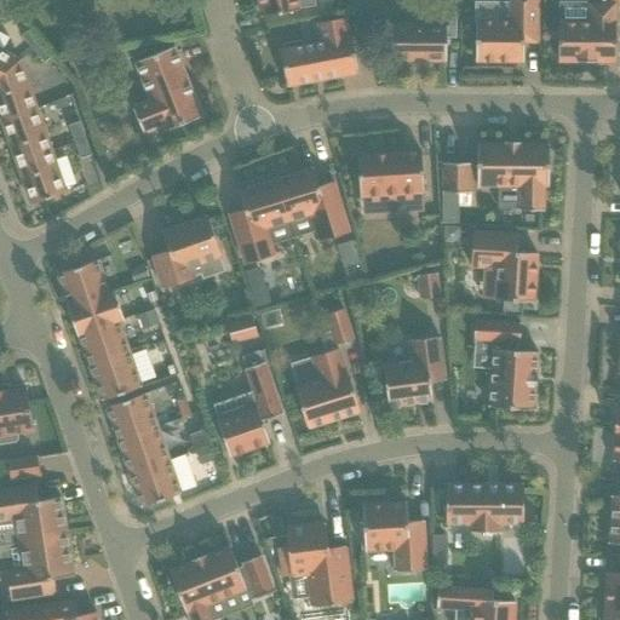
[(258,0),(262,17),(299,11),(298,7),(314,5),(313,0),(258,0)]
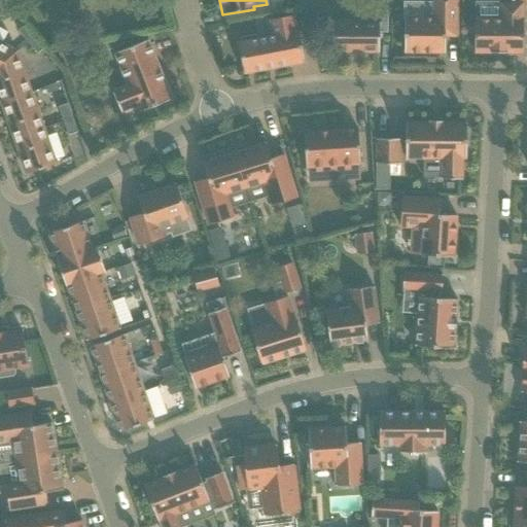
[(403,2),(403,16),(405,16),(403,53),(445,53),(445,36),(457,36),(457,15),(457,0),(433,0),(433,2),(403,2)]
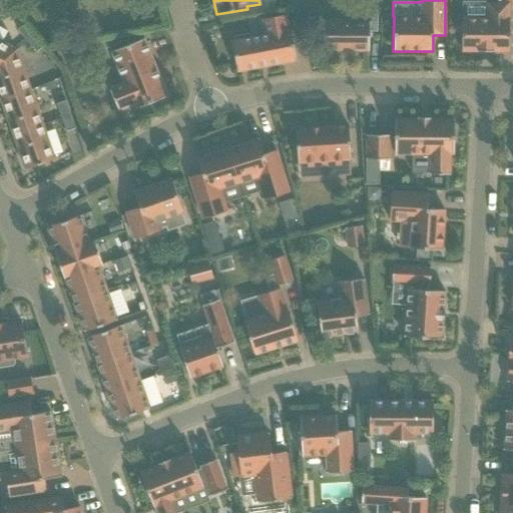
[(509,52),(509,2),(462,2),(462,51),(509,52)]
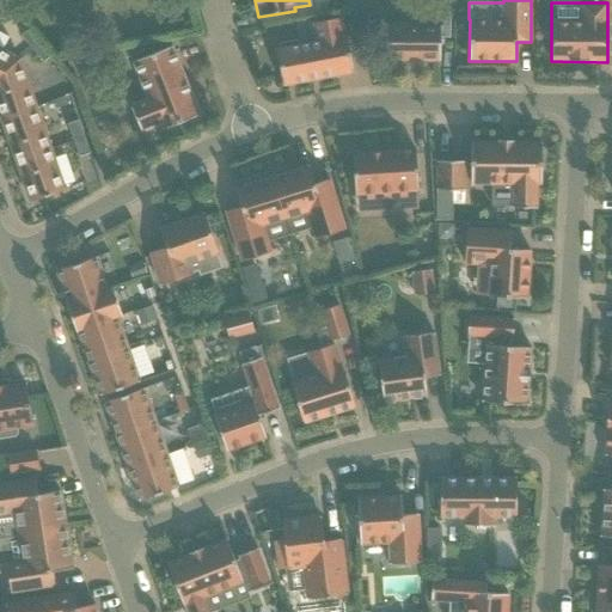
[(386,24),(386,36),(385,60),(440,61),(440,37),(450,37),(451,12),(430,12),(429,25),(386,24)]
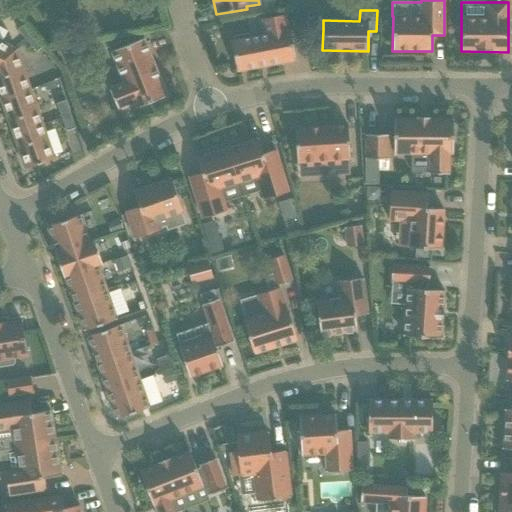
[(234,37),(235,41),(231,42),(236,71),(295,60),(290,31),(288,31),(285,15),(262,19),(265,35),(245,39),(244,35),(234,37)]
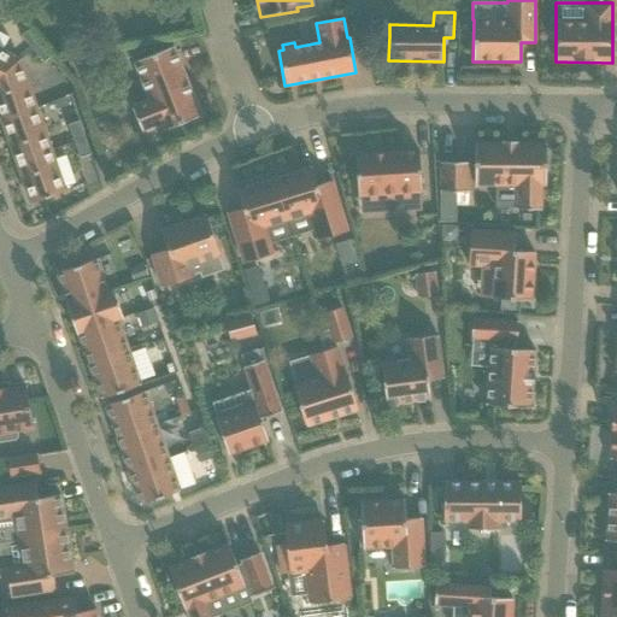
[(21,36),(33,50),(41,42),(30,29),(21,36)]
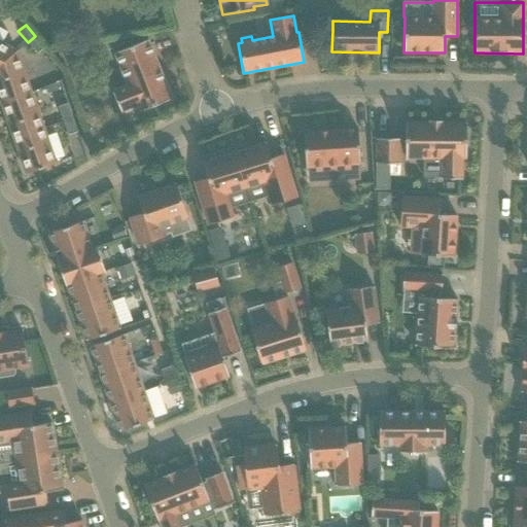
[(44,47),(35,36),(28,42),(37,54),(44,47)]
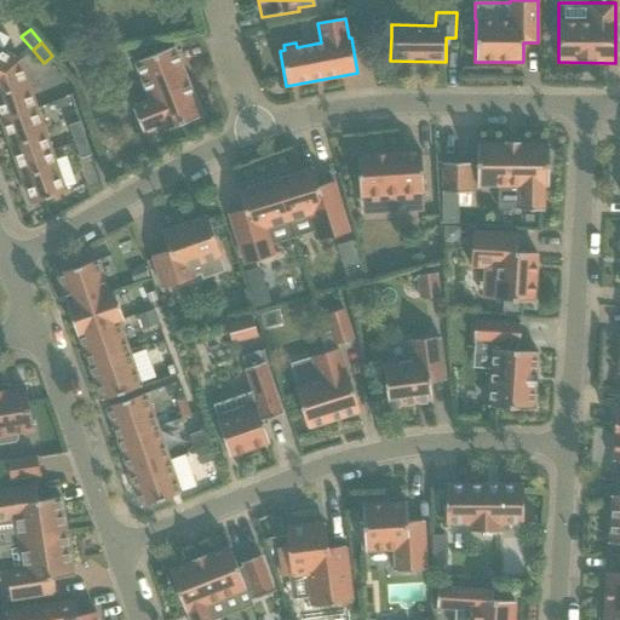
[(132,107),(135,112),(143,133),(160,127),(162,132),(202,116),(174,47),(135,63),(149,101),(132,107)]
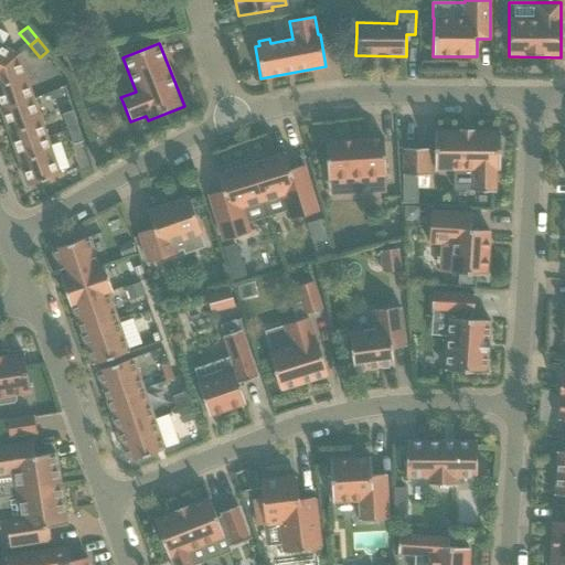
[(0,70),(18,55),(0,45),(0,70)]
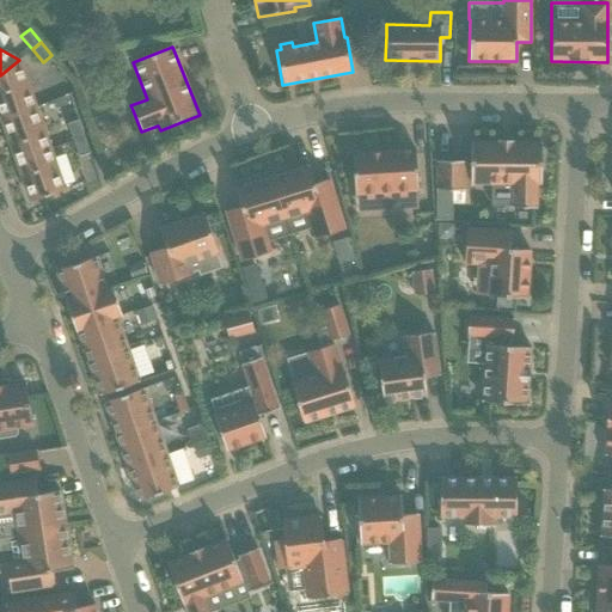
[(0,114),(1,120),(36,108),(19,60),(0,75),(0,114)]
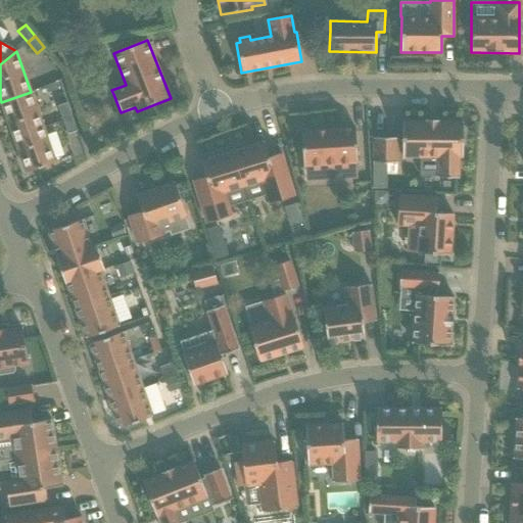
[(13,137),(43,127),(31,92),(1,102),(13,137)]
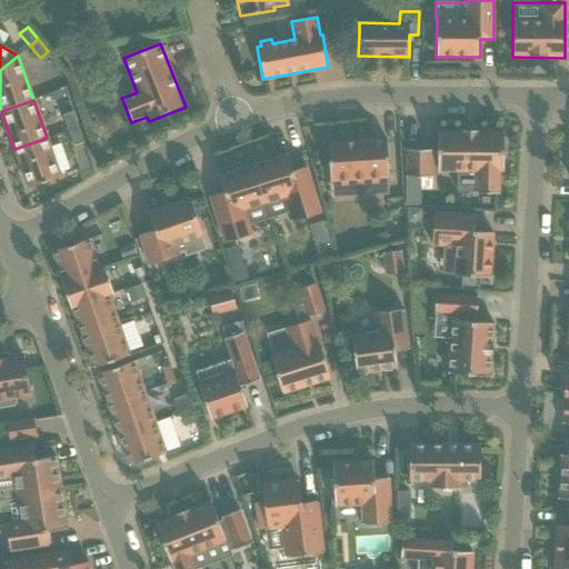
[(62,115),(68,130),(78,127),(73,111),(62,115)]
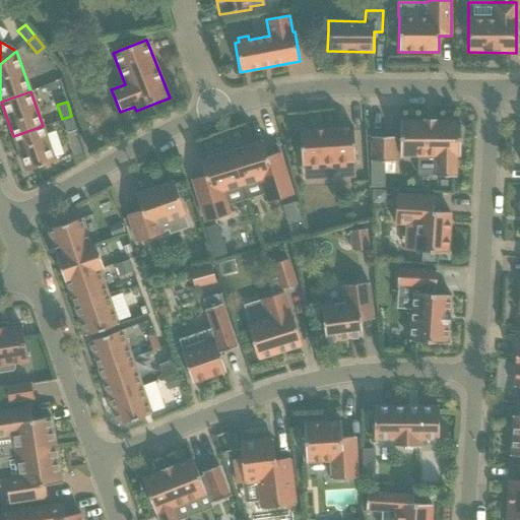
[(76,130),(71,116),(62,119),(67,133),(76,130)]
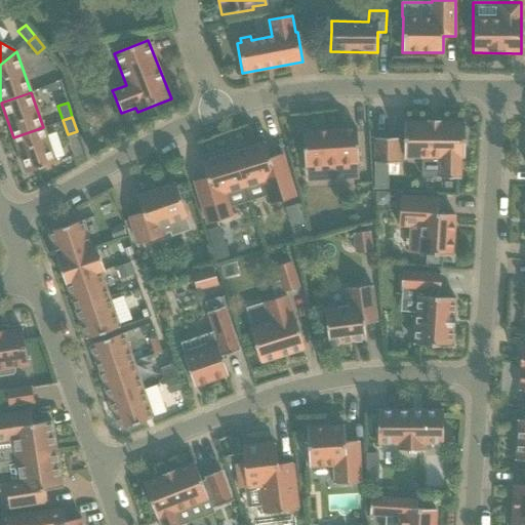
[(460,178),(460,158),(465,158),(465,122),(440,122),(440,120),(428,120),(428,122),(404,122),(404,158),(423,158),(423,178),(460,178)]
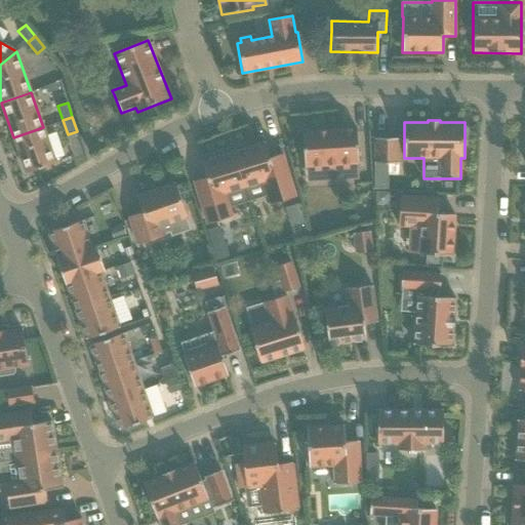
[(55,163),(46,135),(43,127),(13,137),(26,173),(55,163)]
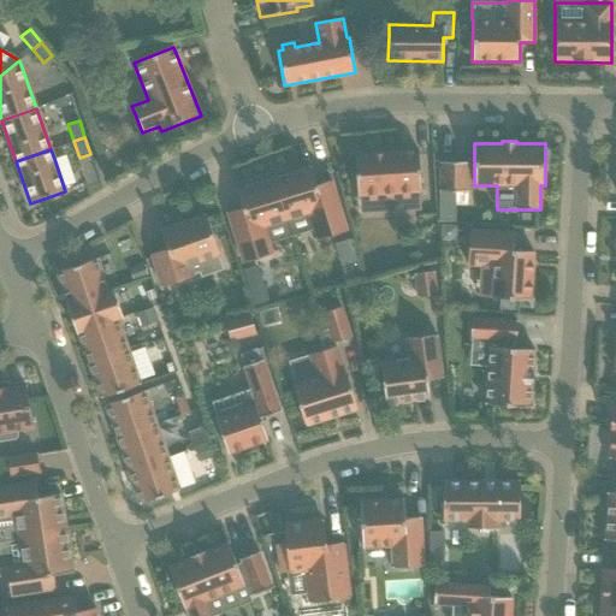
[(421,193),(418,150),(355,154),(357,196),(390,194),(391,212),(420,209),(419,193),(421,193)]
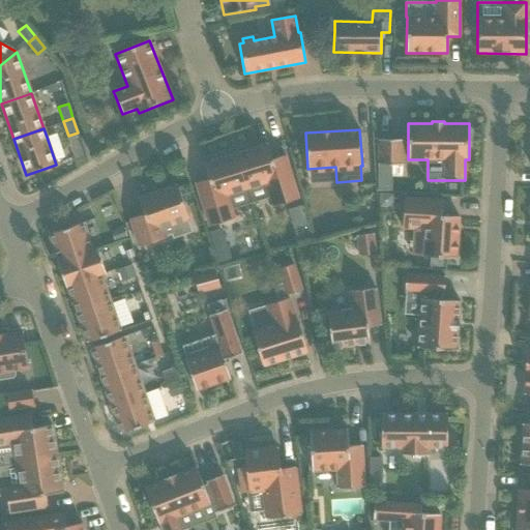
[(379,166),(403,166),(403,140),(379,140),(379,166)]
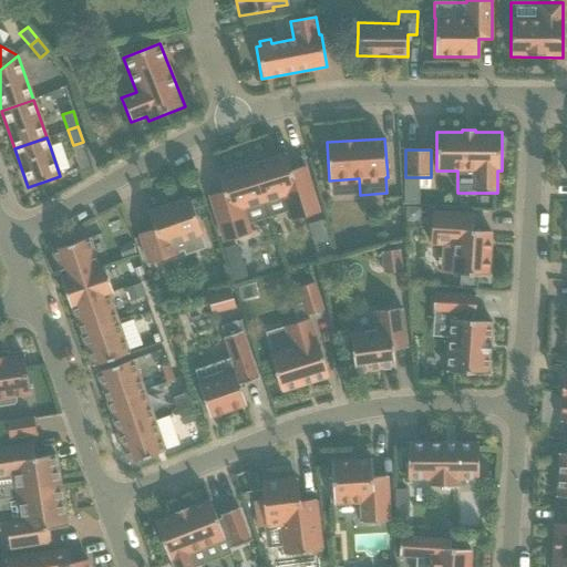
[(284,195),(291,220),(319,213),(305,166),(291,169),(286,153),(251,164),(264,202),(284,195)]
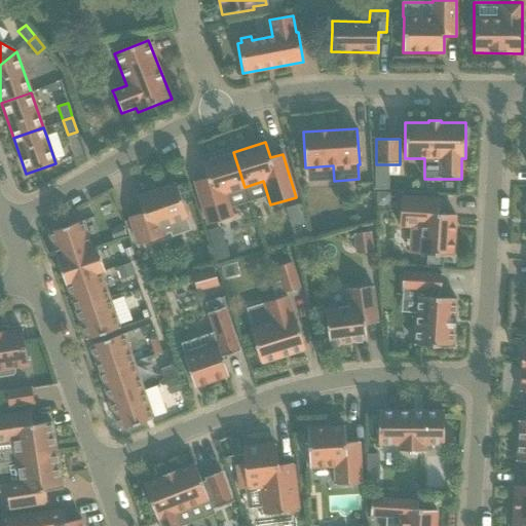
[(232,217),(225,193),(245,187),(233,152),(201,161),(207,178),(194,182),(208,225),(232,217)]
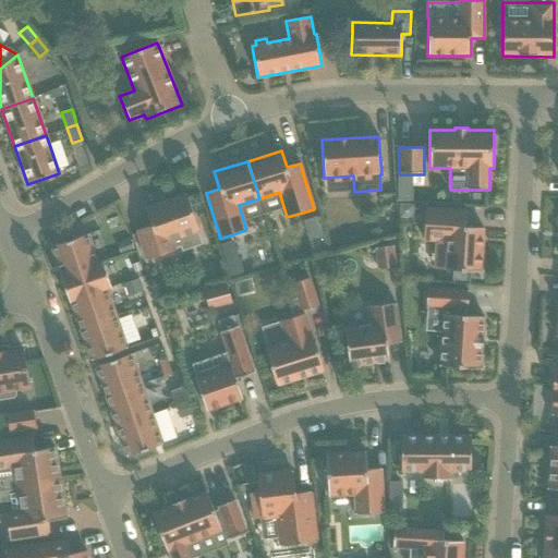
[(150,226),(137,230),(147,259),(176,251),(174,249),(181,246),(178,238),(198,230),(186,195),(145,209),(150,226)]
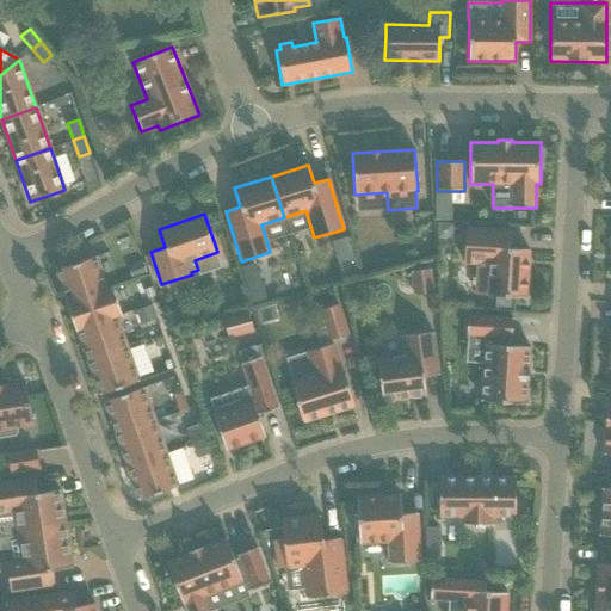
[(510,248),(511,230),(466,228),(463,263),(477,263),(476,270),(493,271),(492,294),(487,294),(487,295),(526,298),(529,250),(510,248)]
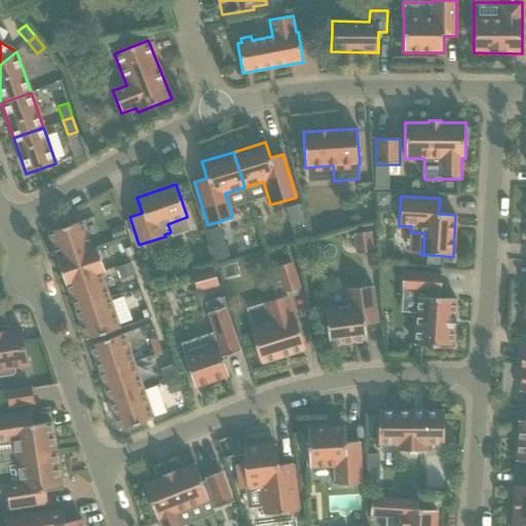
[(294,226),(305,223),(301,205),(290,209),(294,226)]
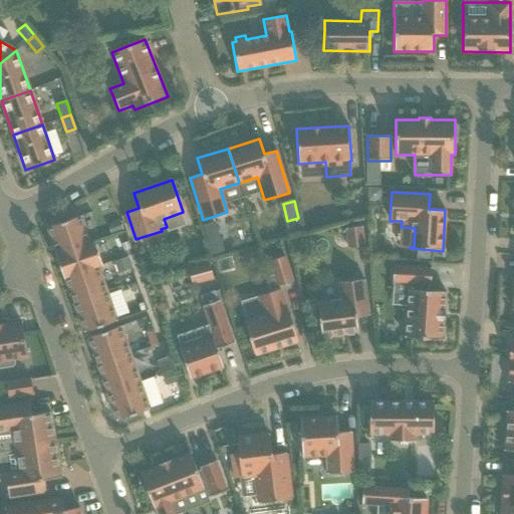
[(89,244),(89,243),(80,216),(48,227),(57,254),(57,255),(89,244)]
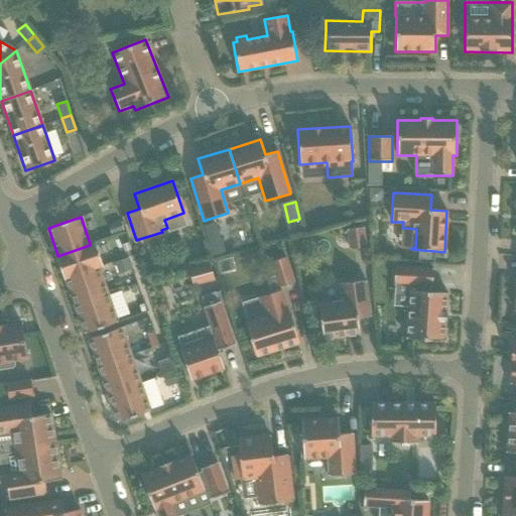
[(348,229),(350,249),(366,247),(363,227),(348,229)]
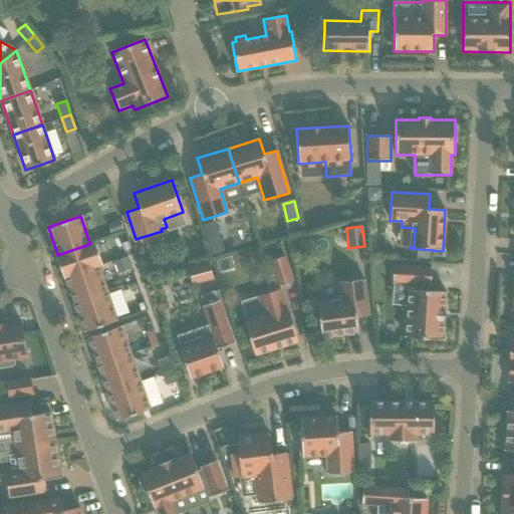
[(57,255),(57,254),(55,255),(63,278),(65,277),(97,266),(102,264),(94,242),(89,243),(89,244),(57,255)]
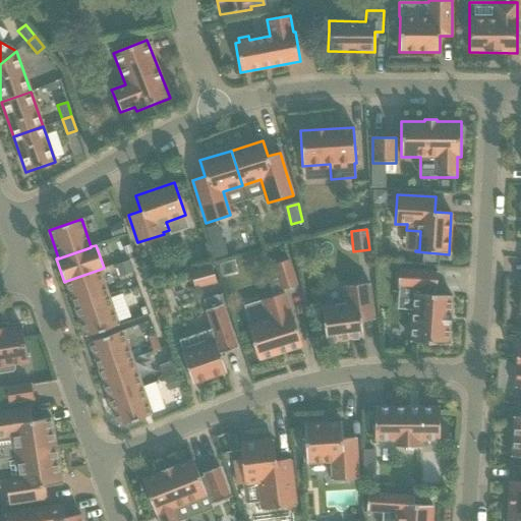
[(247,326),(257,359),(302,346),(291,312),(290,312),(283,289),(296,285),(288,259),(274,264),(278,278),(269,281),(274,296),(262,299),(267,314),(249,321),(250,325),(247,326)]
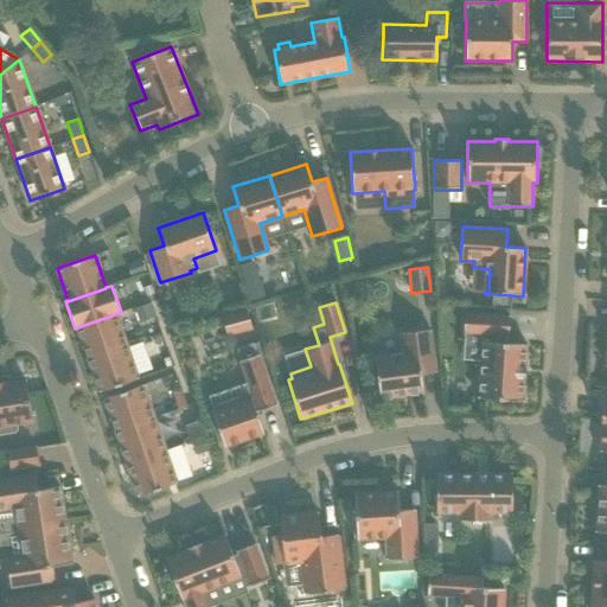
[(227,334),(251,328),(247,311),(222,318),(227,334)]
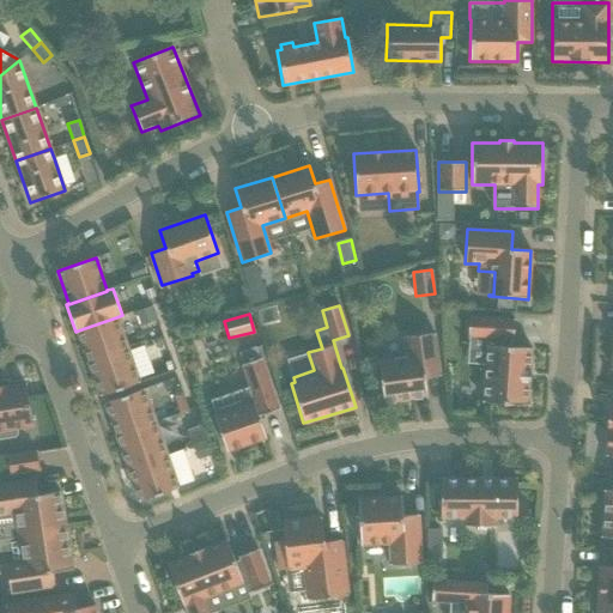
[(116,317),(78,331),(89,363),(127,350),(116,317)]
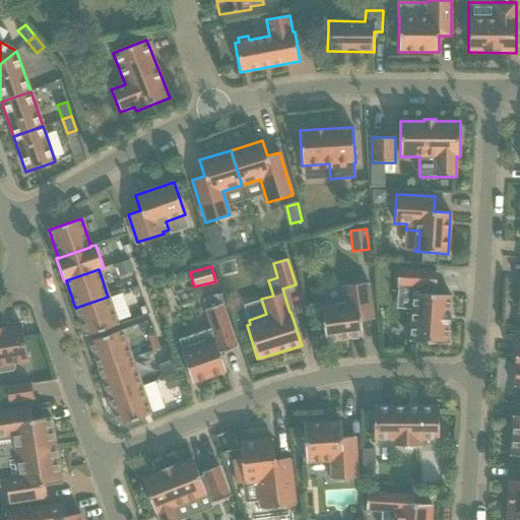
[(409,341),(448,343),(451,296),(433,294),(433,287),(435,287),(436,271),(398,269),(397,285),(413,286),(409,341)]
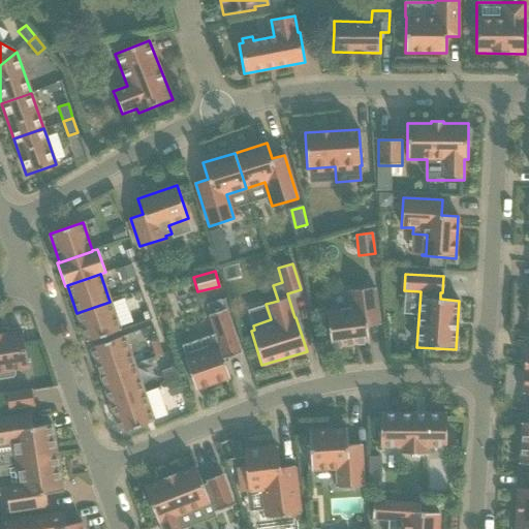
[(331,347),(369,343),(367,327),(380,324),(375,287),(348,291),(350,308),(327,311),(331,347)]
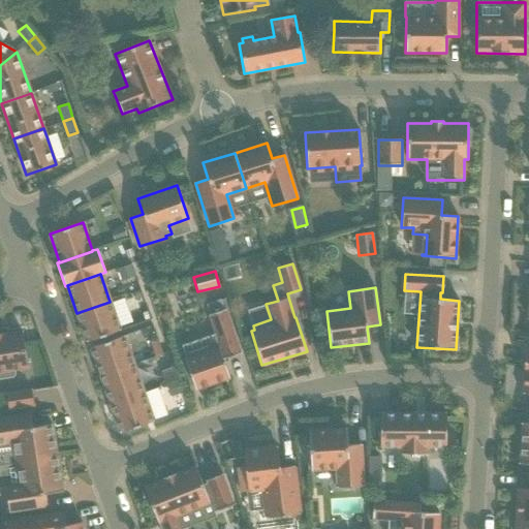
[(195,390),(229,378),(223,359),(224,359),(241,353),(225,309),(224,309),(220,300),(207,305),(210,314),(209,314),(216,334),(196,341),(201,353),(185,360),(195,390)]
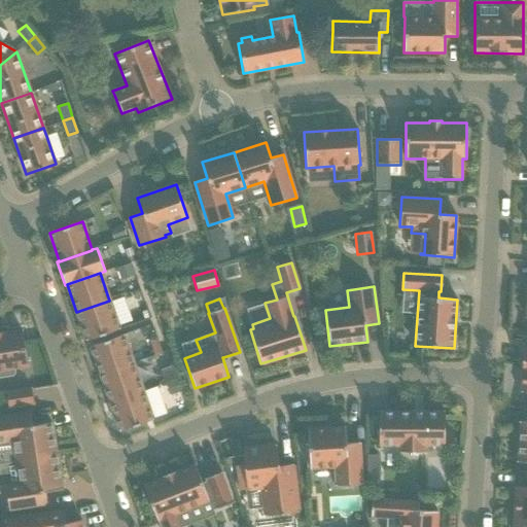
[(86,341),(89,340),(119,328),(109,301),(76,312),(86,341)]
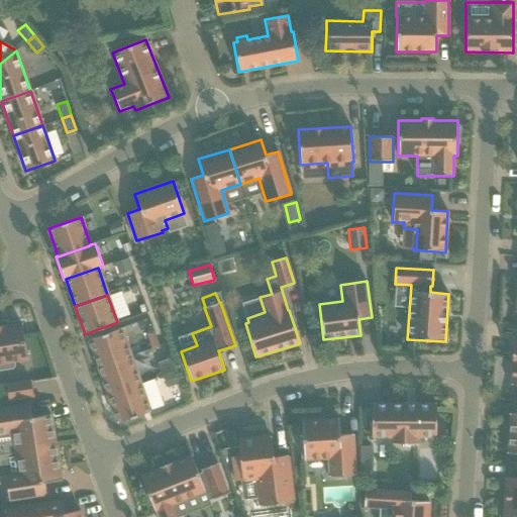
[(0,363),(27,358),(21,324),(3,327),(3,325),(0,325),(0,363)]
